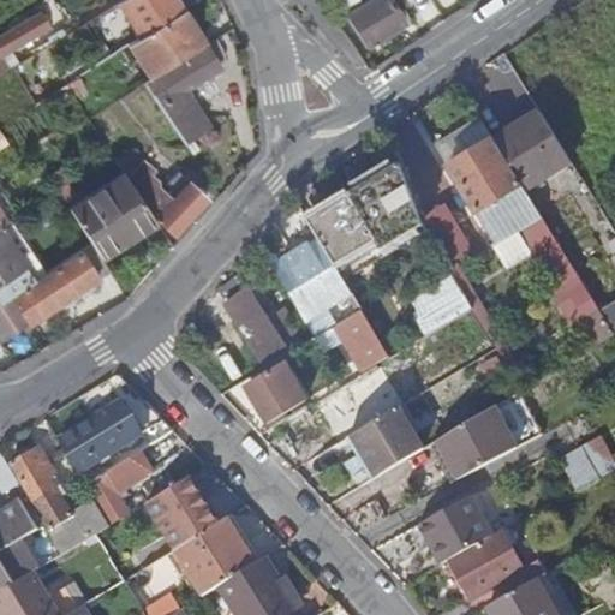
[(124,0),(118,4),(141,40),(184,12),(196,4),(193,0),(124,0)]
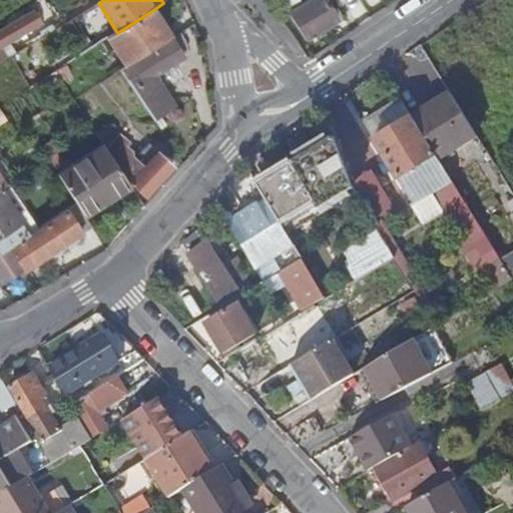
[(334,0),(315,0),(291,15),(308,42),(339,22),(333,12),(336,10),(337,3),(334,0)]
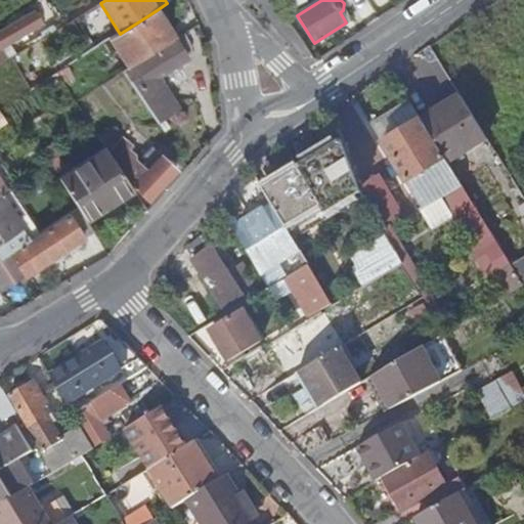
[(174,39),(157,10),(120,34),(111,40),(128,69),(141,60),(174,39)]
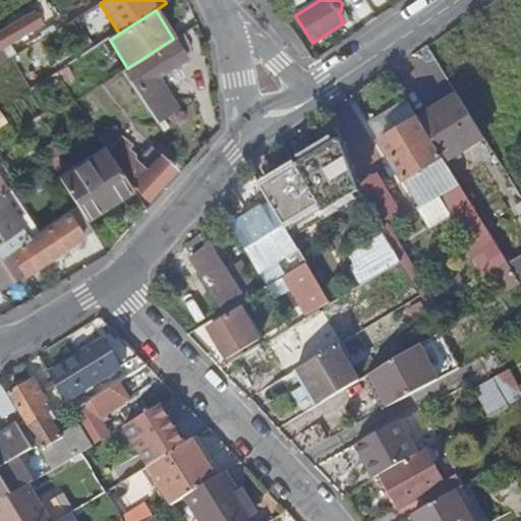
[(42,25),(34,11),(0,32),(0,65),(5,62),(0,53),(0,51),(3,49),(7,46),(42,25)]
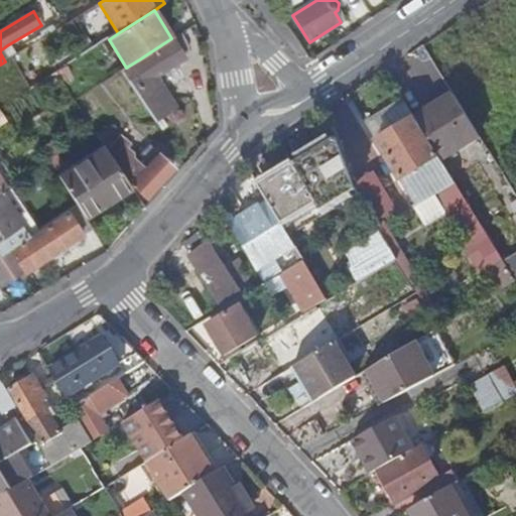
[(189,53),(189,48),(180,35),(140,61),(139,59),(126,68),(119,73),(121,75),(131,90),(154,124),(174,109),(155,79),(184,59),(182,57),(189,53)]
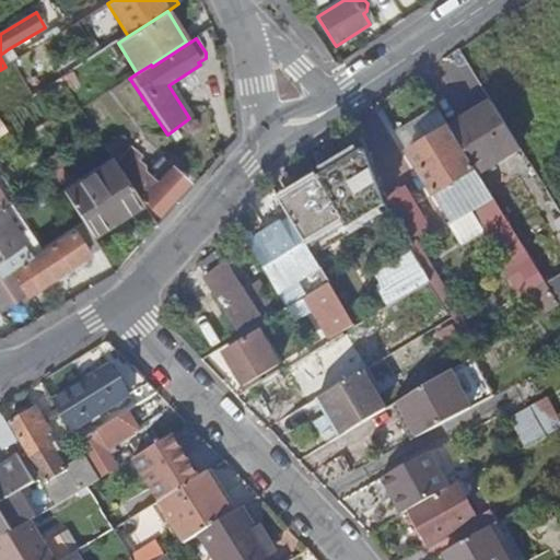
[(15,61),(8,49),(3,53),(0,55),(0,57),(6,67),(15,61)]
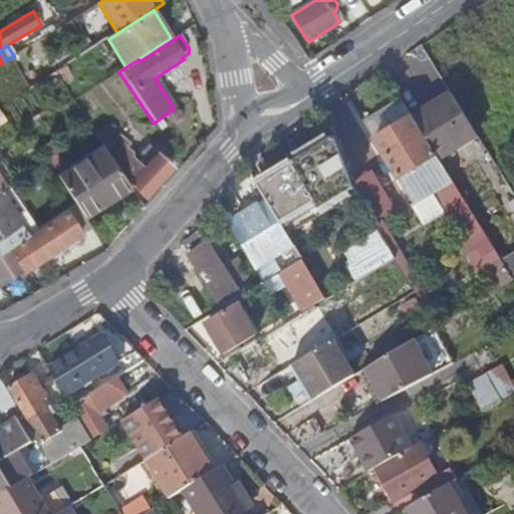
[(131,89),(120,74),(100,87),(110,102),(131,89)]
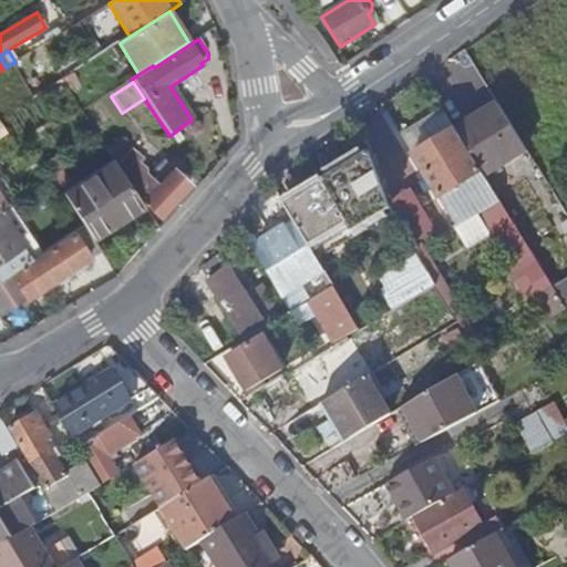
[(484,178),(525,152),(496,104),(454,131),(481,174),(484,178)]
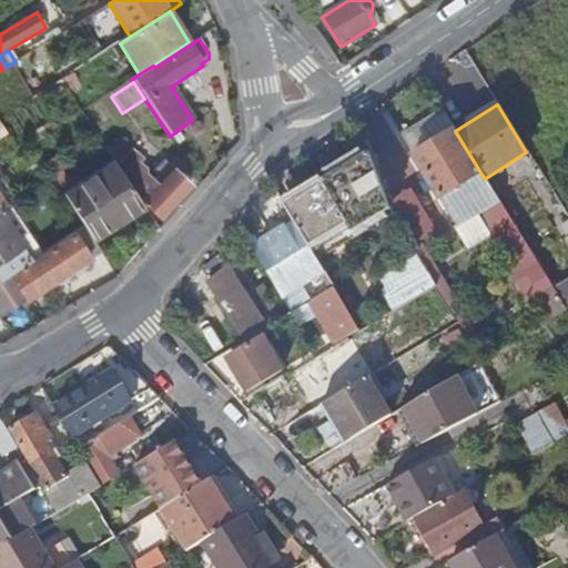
[(413,150),(456,123),(446,105),(402,133),(413,150)]
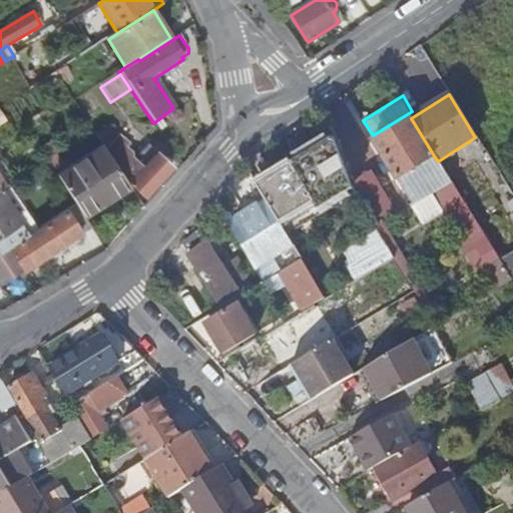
[(397,180),(435,157),(411,118),(374,141),(397,180)]
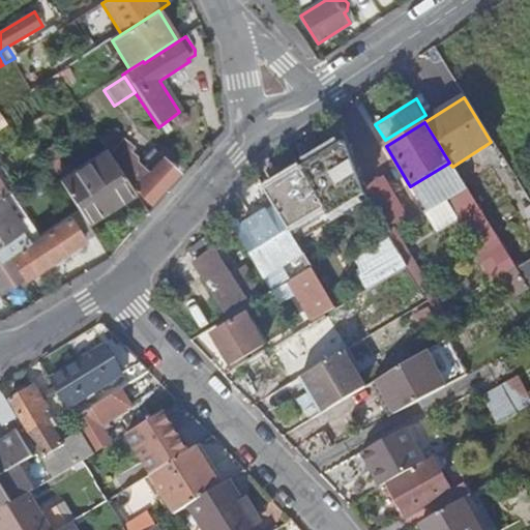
[(135,190),(149,205),(178,172),(152,150),(143,160),(150,167),(146,172),(136,164),(135,158),(129,152),(133,149),(122,141),(102,142),(135,190)]
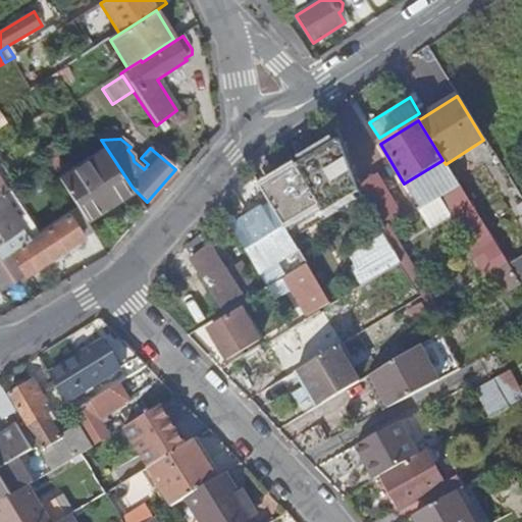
[(327,216),(362,196),(360,192),(337,141),(297,165),(327,216)]
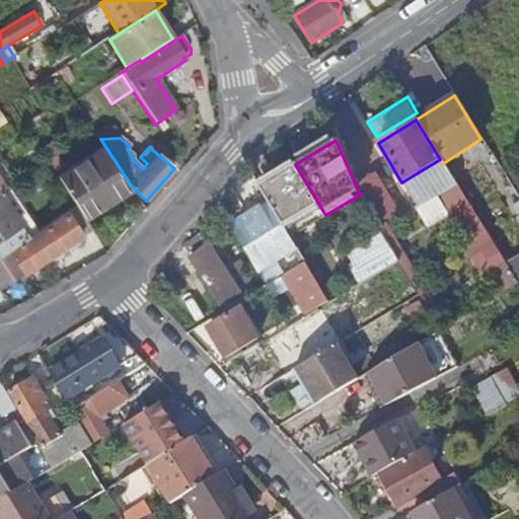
[(128,183),(100,143),(55,173),(77,207),(82,215),(128,183)]
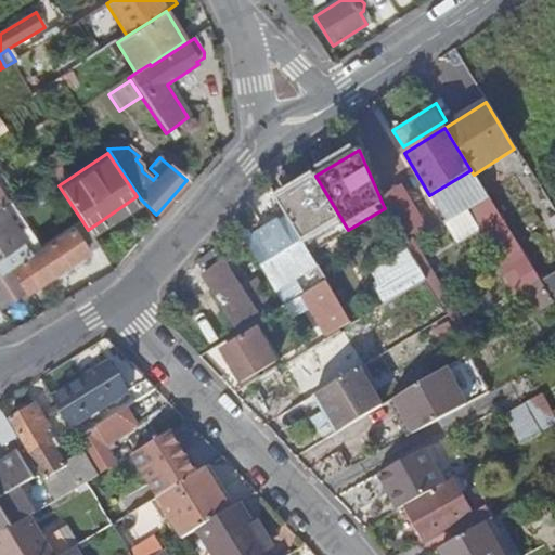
[(541,312),(553,304),(541,284),(470,170),(429,195),(447,223),(468,210),(501,262),(508,259),(541,312)]
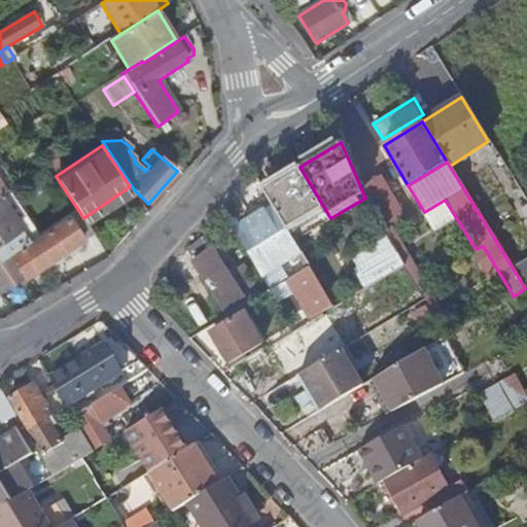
[(297,244),(332,222),(330,218),(300,167),(264,189),(273,205),(297,244)]
